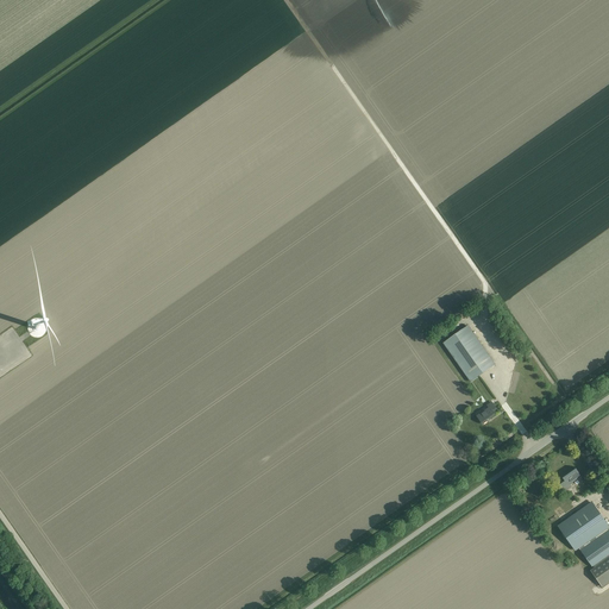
[(468,327),(445,344),(471,382),(495,365),(468,327)]
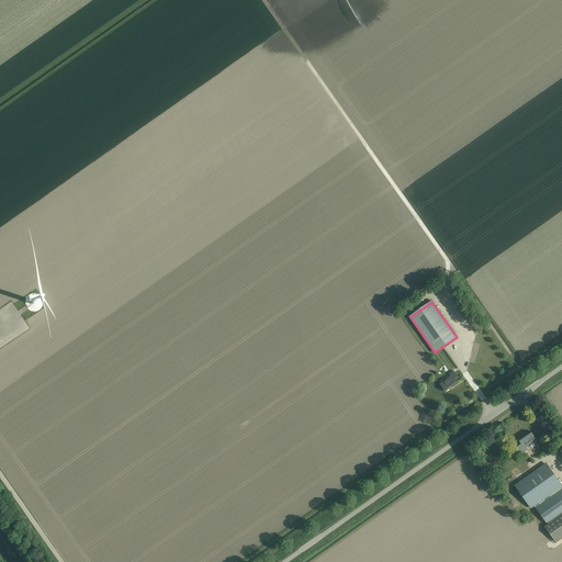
[(457,383),(454,380),(458,378),(453,371),(450,374),(451,377),(440,384),(446,391),(457,383)]
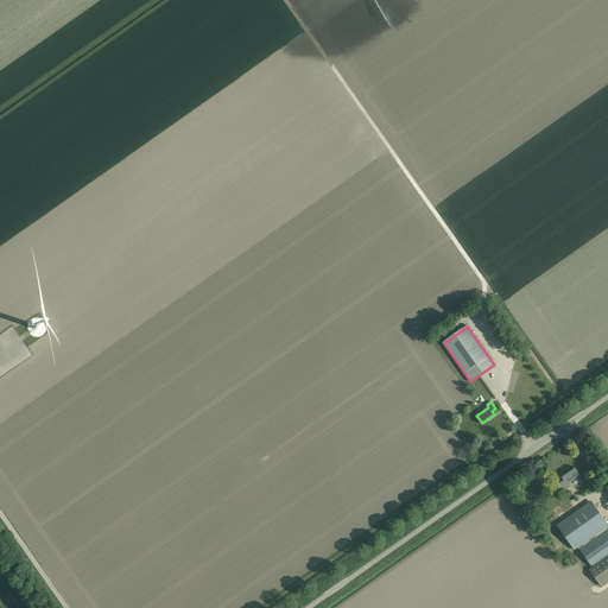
[(450,431),(454,437),(460,434),(457,428),(450,431)]
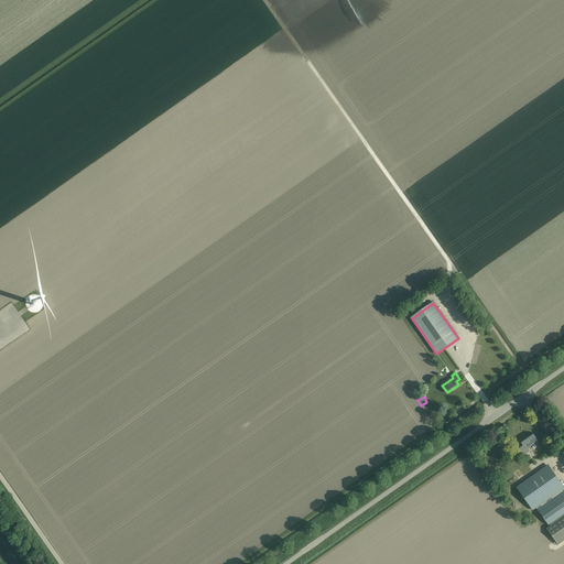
[(523,445),(518,449),(522,455),(528,452),(527,449),(538,442),(532,434),(521,442),(523,445)]
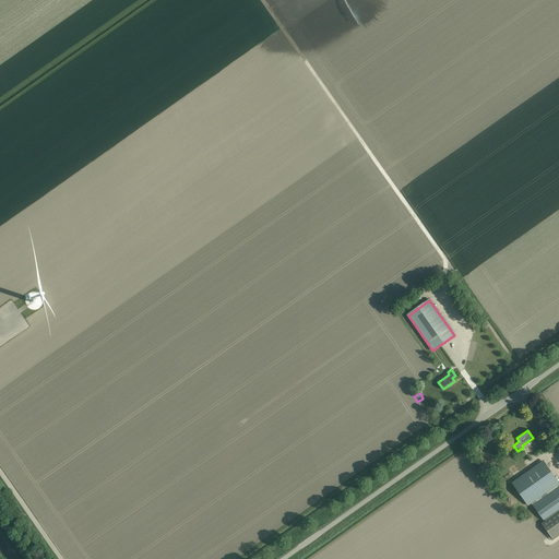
[(558,484),(556,479),(544,462),(513,484),(525,500),(528,506),(558,484)]
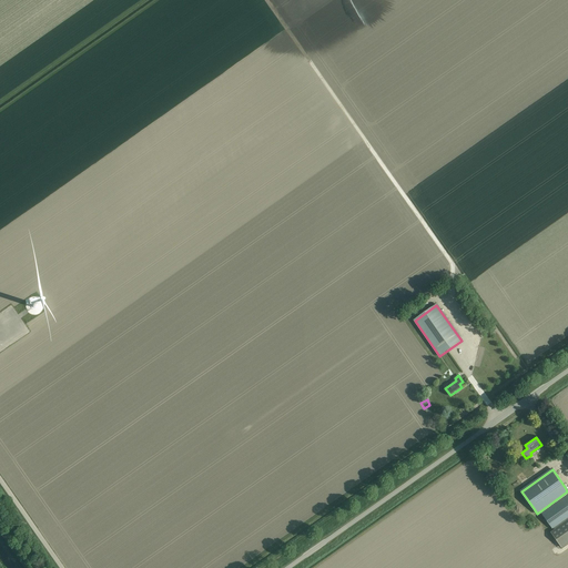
[(567,495),(544,513),(550,523),(555,529),(550,533),(561,548),(567,543),(567,495)]
